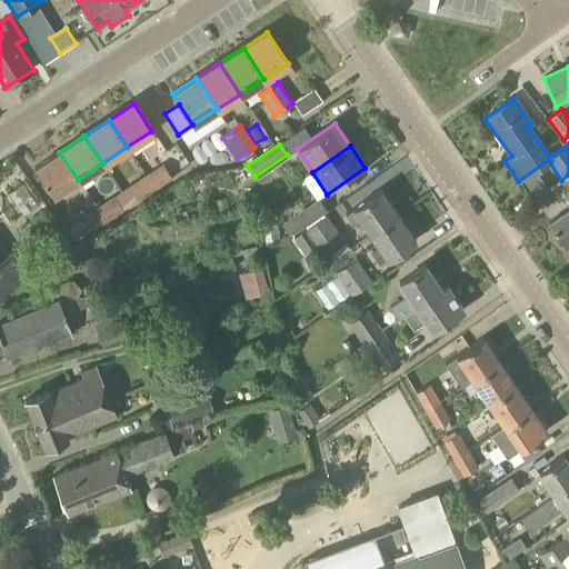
[(179,176),(195,166),(181,147),(166,157),(179,176)]
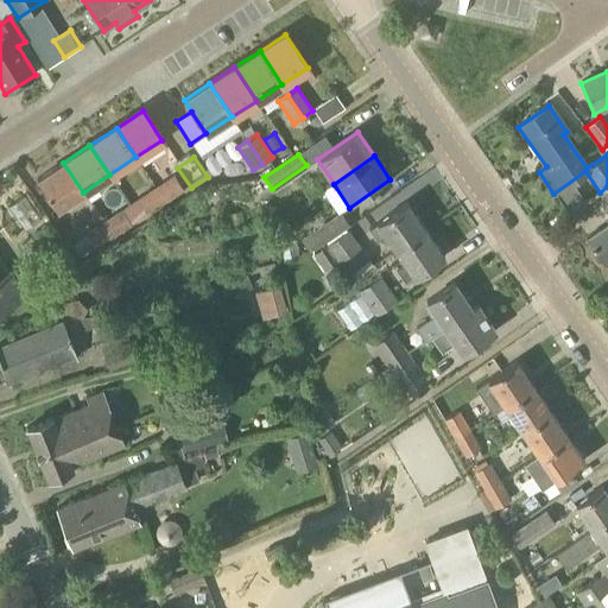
[(57,209),(83,192),(63,163),(37,179),(57,209)]
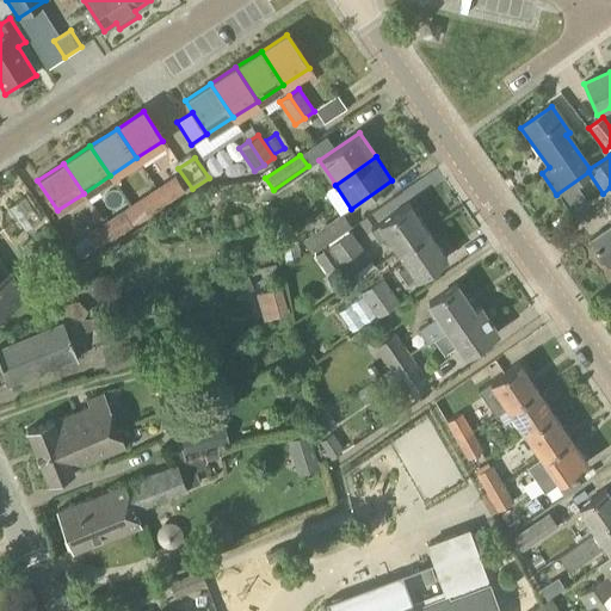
[(152,191),(161,207),(184,191),(174,177),(152,191)]
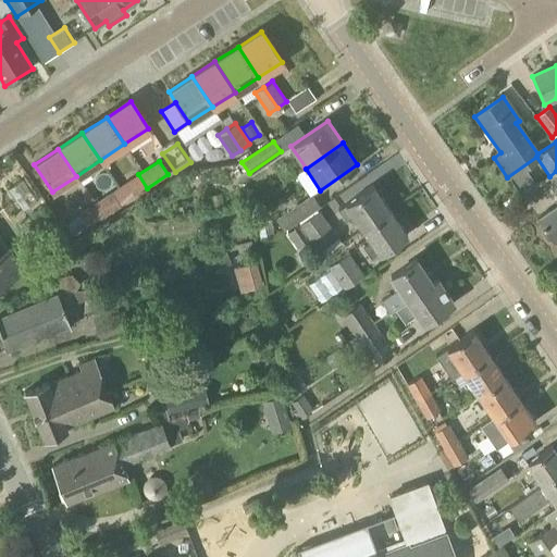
[(127,201),(147,188),(138,174),(118,187),(127,201)]
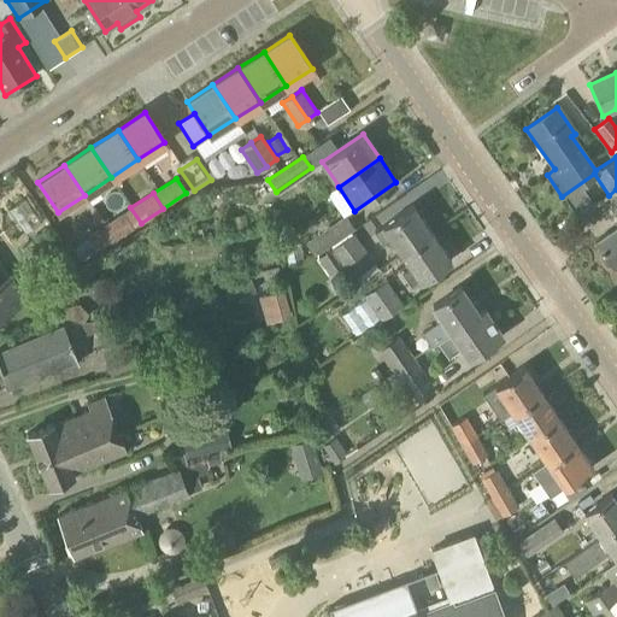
[(401,254),(432,234),(412,206),(382,228),(401,254)]
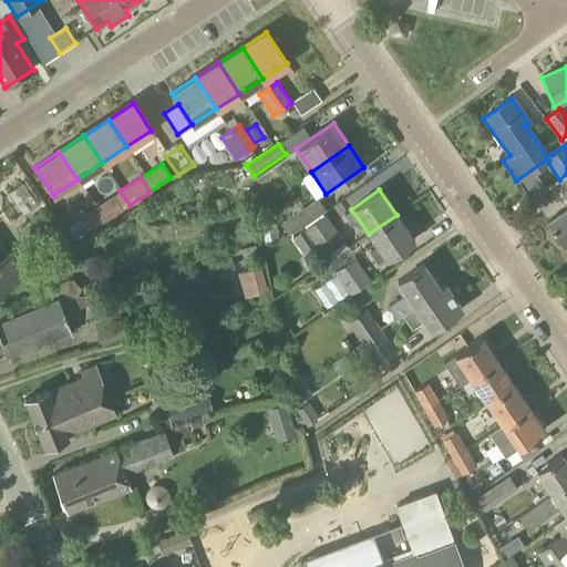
[(554,229),(552,232),(549,237),(556,245),(559,246),(562,244),(565,248),(566,245),(566,189),(564,192),(566,196),(566,209),(548,223),(552,228),(553,227),(554,229)]
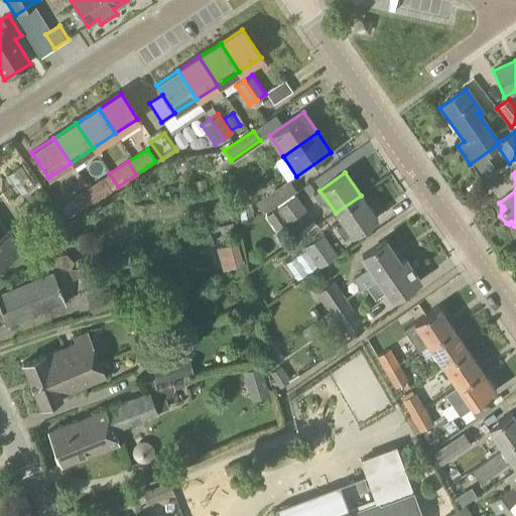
[(99,199),(118,186),(109,173),(91,185),(99,199)]
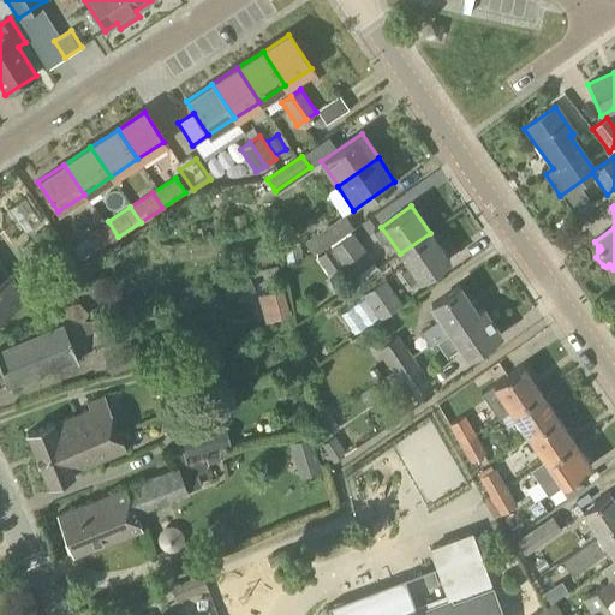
[(317,254),(353,230),(344,215),(306,240),(308,240),(304,244),(310,254),(315,251),(317,254)]
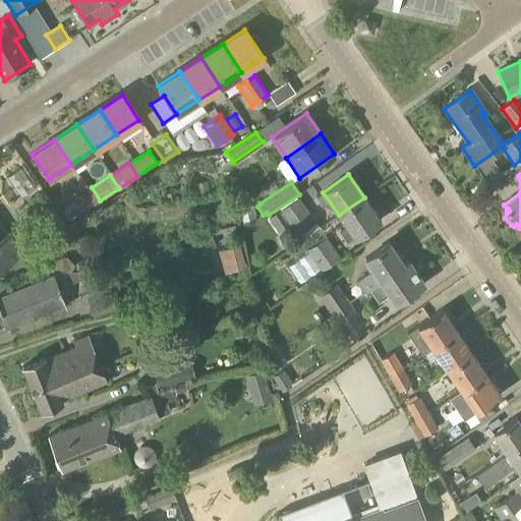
[(81,213),(100,200),(92,187),(72,200),(81,213)]
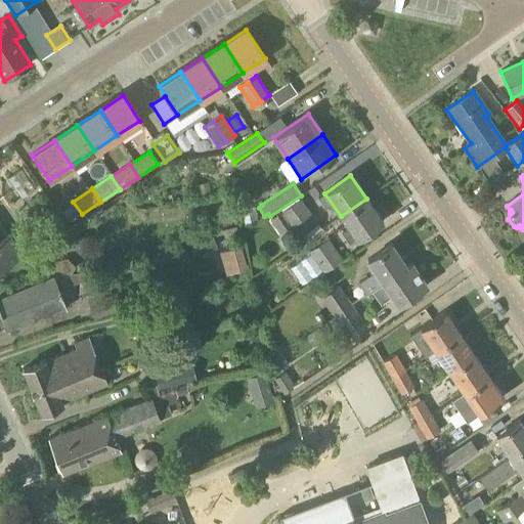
[(296,233),(315,220),(300,199),(270,219),(277,228),(278,227),(284,234),(292,228),(296,233)]
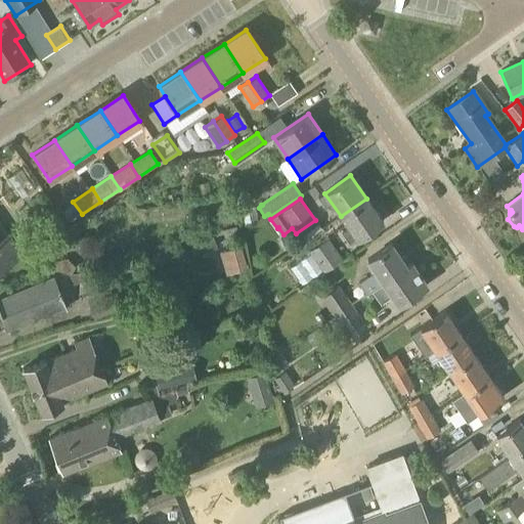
[(366,199),(341,216),(349,228),(341,233),(348,244),(357,238),(382,221),(366,199)]
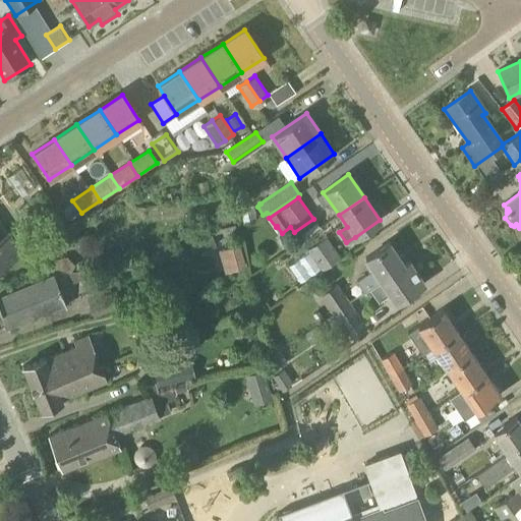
[(0,264),(19,250),(0,223),(0,264)]
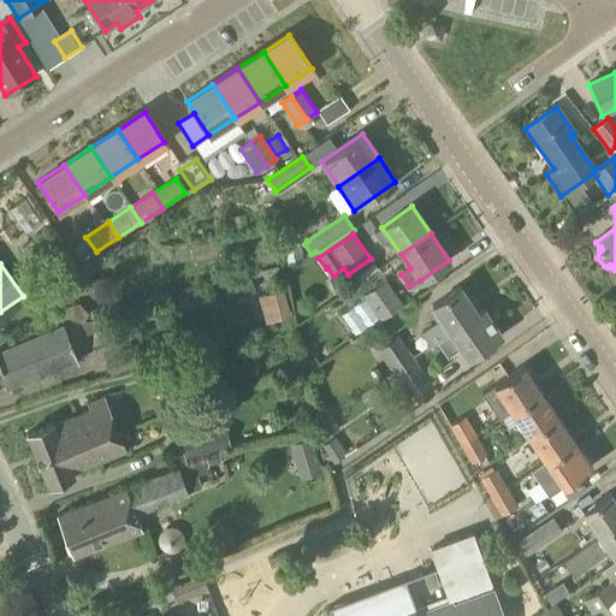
[(379,320),(402,304),(384,279),(361,296),(379,320)]
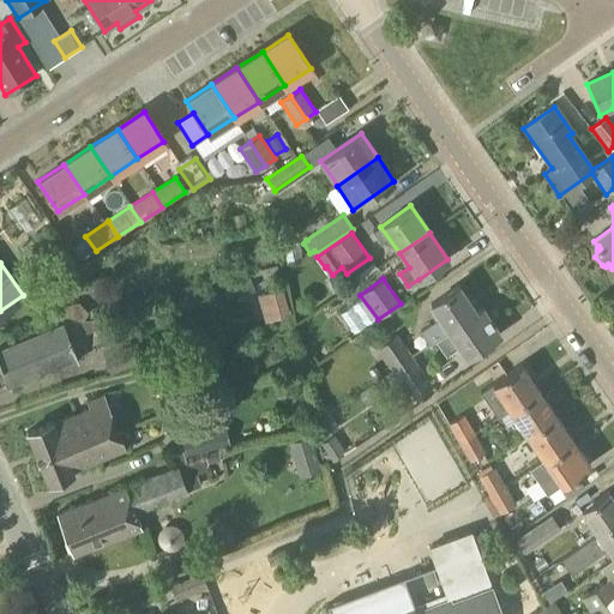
[(434,341),(476,313),(458,287),(431,306),(439,318),(419,331),(428,345),(434,342),(434,341)]
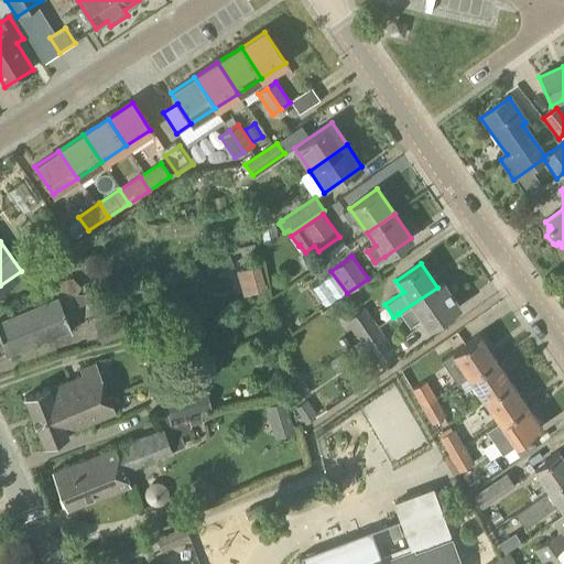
[(243,295),(266,289),(258,264),(236,271),(243,295)]
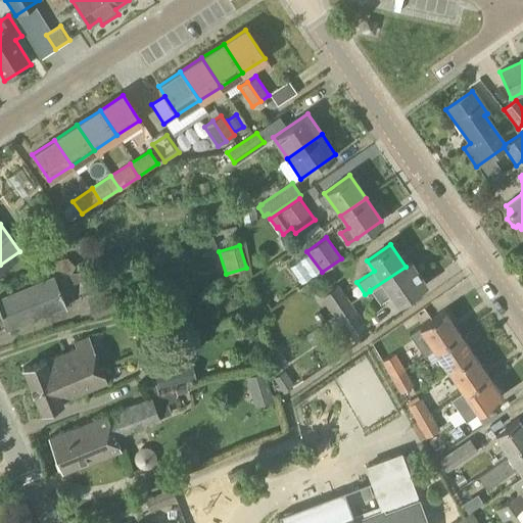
[(411,263),(406,267),(370,290),(379,303),(391,295),(397,304),(425,285),(411,263)]
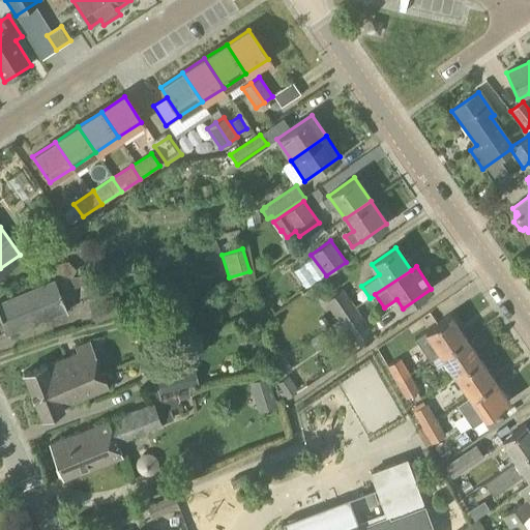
[(0,319),(6,334),(66,311),(55,282),(0,303),(0,319)]
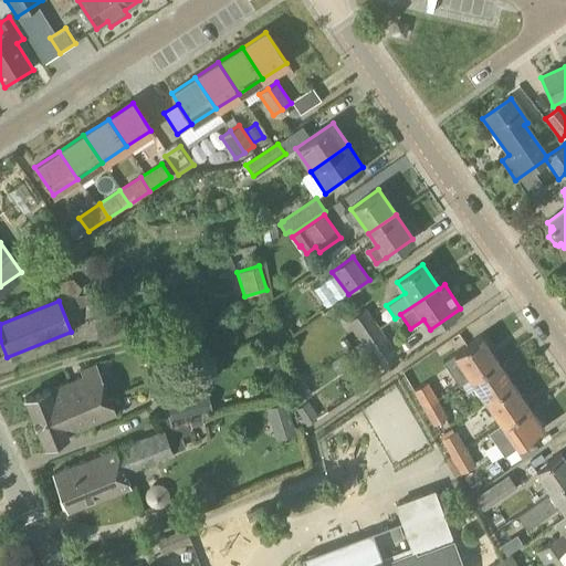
[(359,343),(379,329),(365,307),(344,322),(358,342),(359,343)]
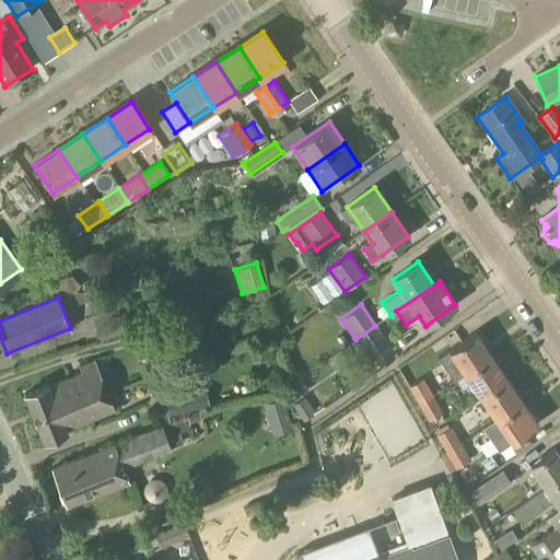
[(100,341),(129,330),(123,310),(92,322),(100,341)]
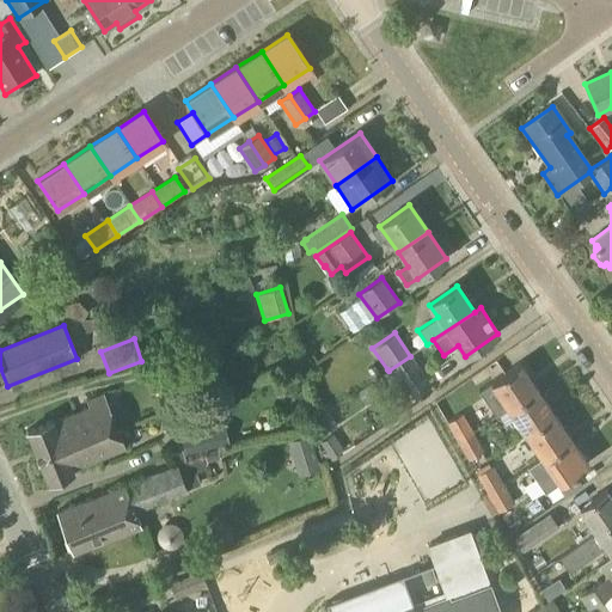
[(389,371),(387,369),(380,375),(398,402),(428,381),(410,356),(389,371)]
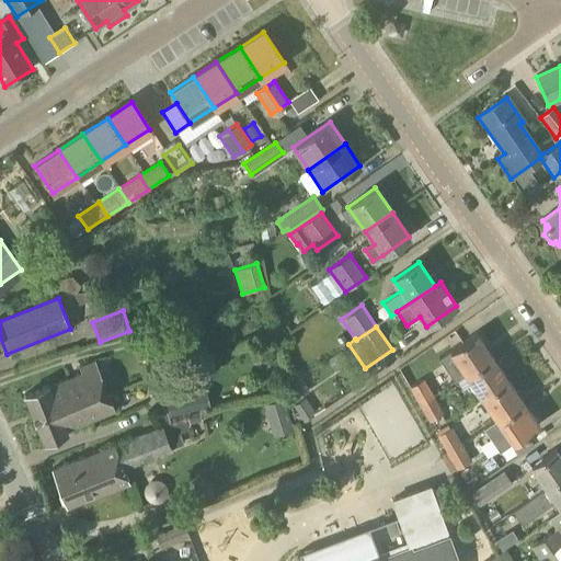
[(465,376),(492,358),(476,334),(449,352),(465,376)]
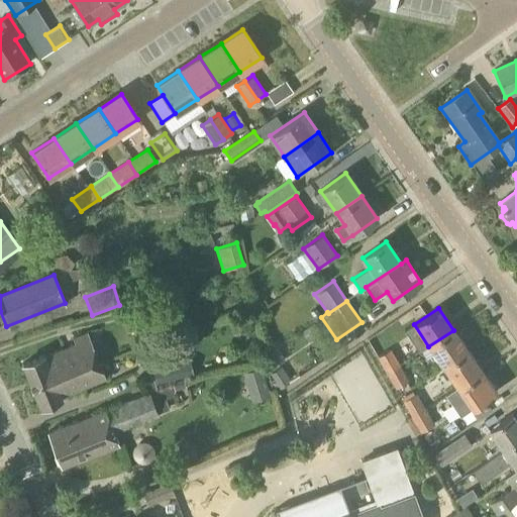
[(443,368),(468,351),(453,330),(428,346),(443,368)]
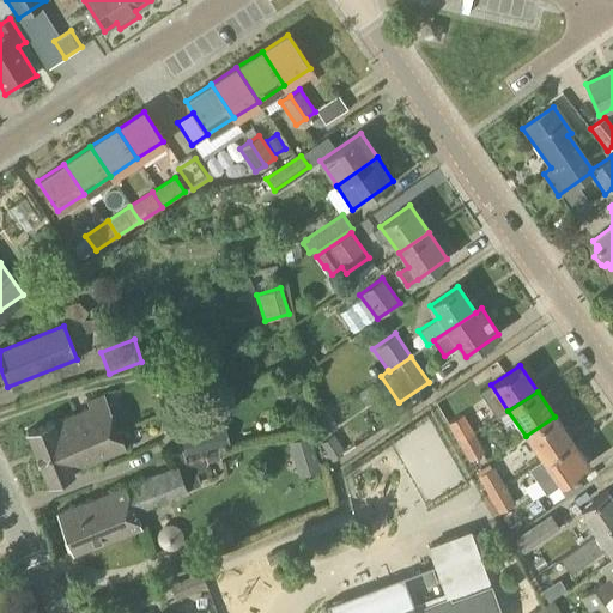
[(64,453),(116,431),(102,396),(87,402),(90,408),(53,424),(52,422),(26,432),(37,460),(62,450),(64,453)]
